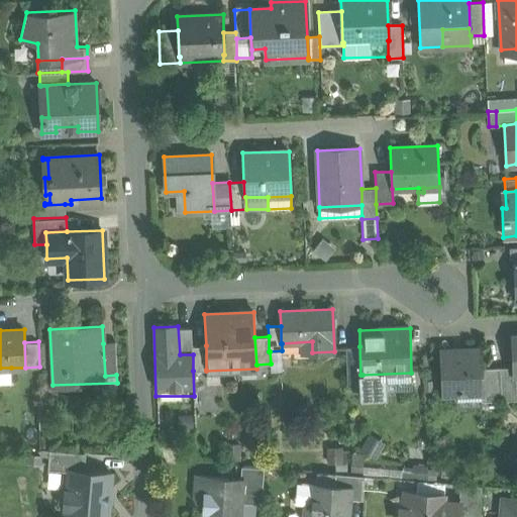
[(115,342),(103,343),(105,376),(116,375),(115,342)]
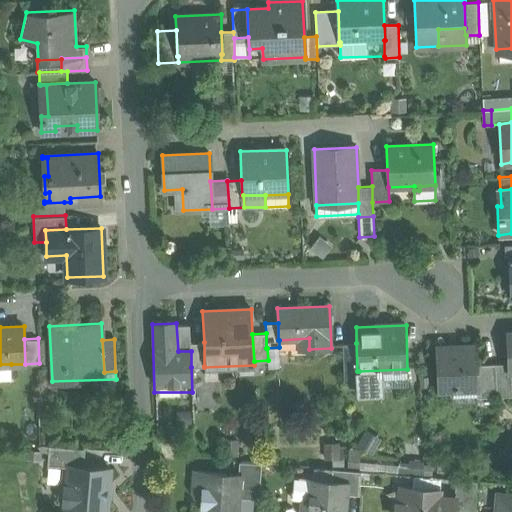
[(204,342),(190,343),(191,351),(191,367),(204,366),(204,342)]
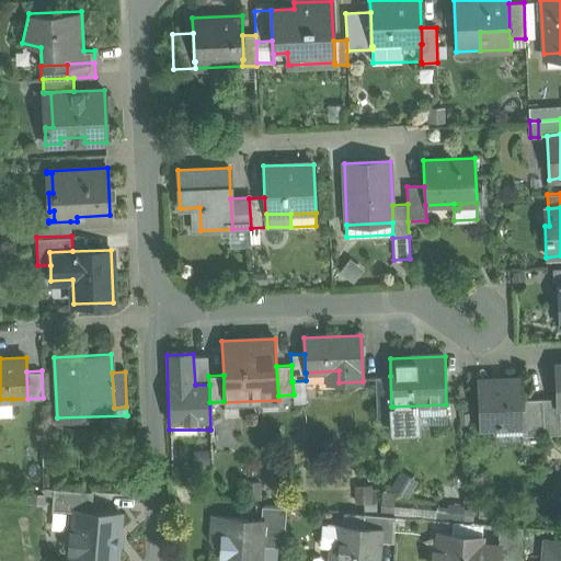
[(390,376),(375,377),(377,419),(393,419),(393,407),(391,407),(390,376)]
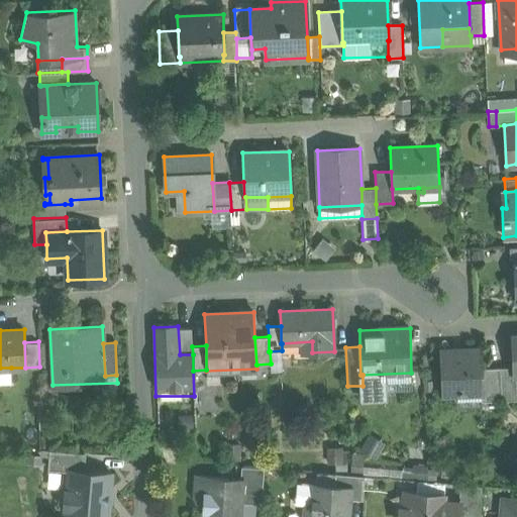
[(481,349),(439,351),(441,395),(481,394),(483,393),(482,368),(481,349)]
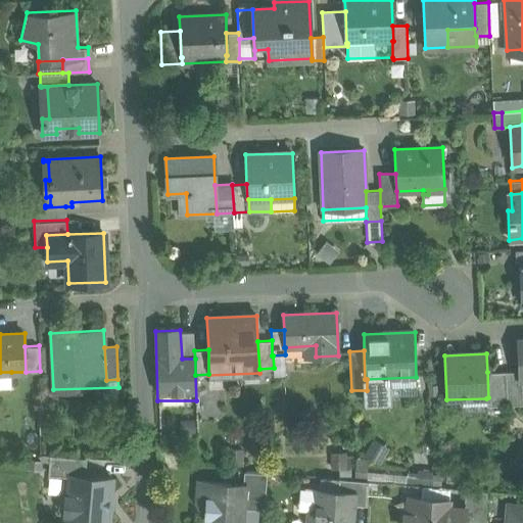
[(520,371),(506,372),(507,405),(522,405),(522,378),(520,378),(520,371)]
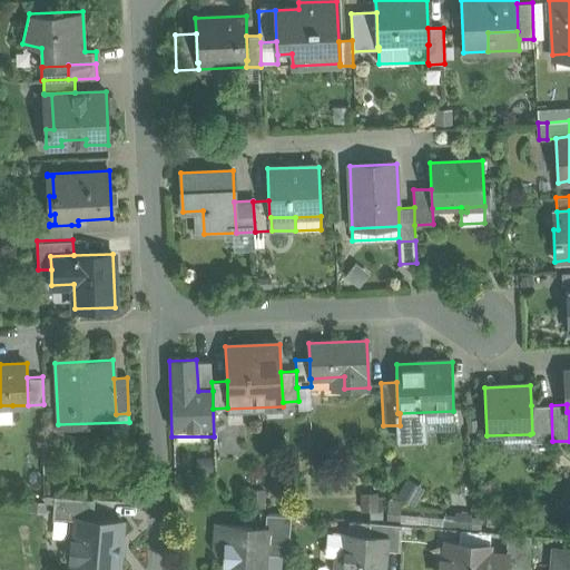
[(0,423),(12,423),(12,405),(0,405),(0,423)]
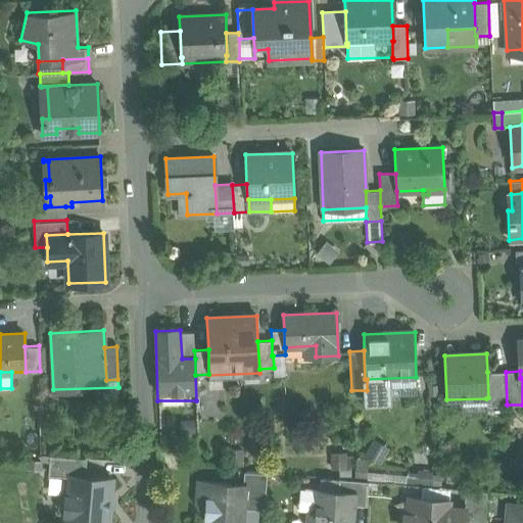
[(506,372),(487,372),(488,397),(486,398),(486,406),(507,405),(506,372)]
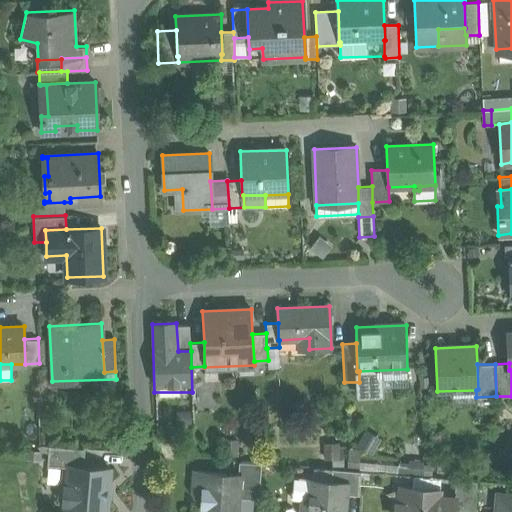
[(83,448),(49,445),(48,464),(69,466),(69,465),(82,466),(83,448)]
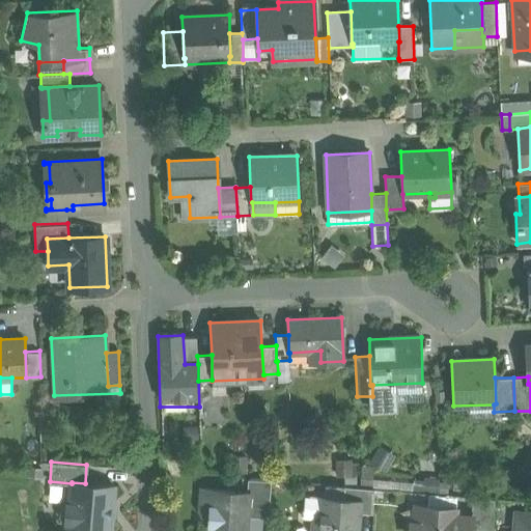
[(271,480),(248,479),(247,493),(248,494),(247,515),(268,518),(271,480)]
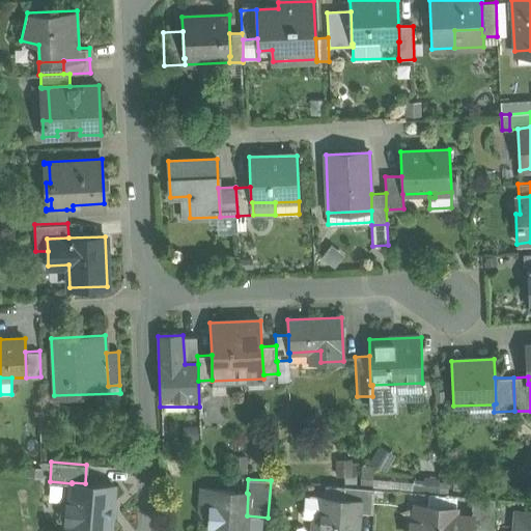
[(85,483),(72,482),(72,483),(71,504),(65,504),(59,508),(59,515),(63,521),(68,522),(68,528),(110,530),(113,485),(85,483)]
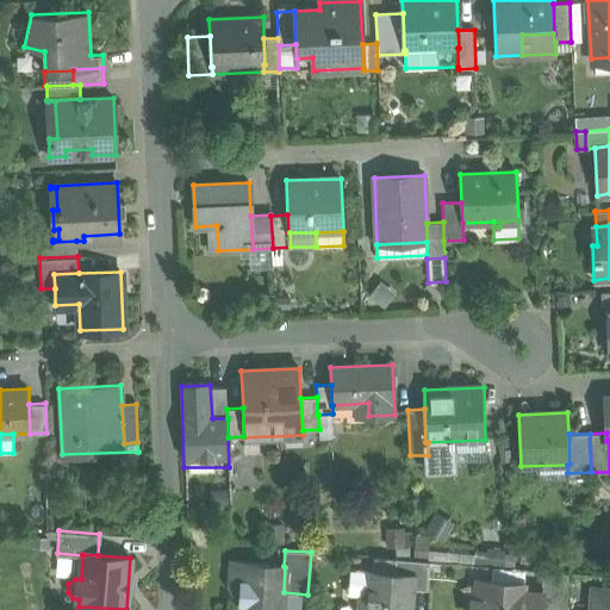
[(375,558),(374,571),(394,573),(396,560),(375,558)]
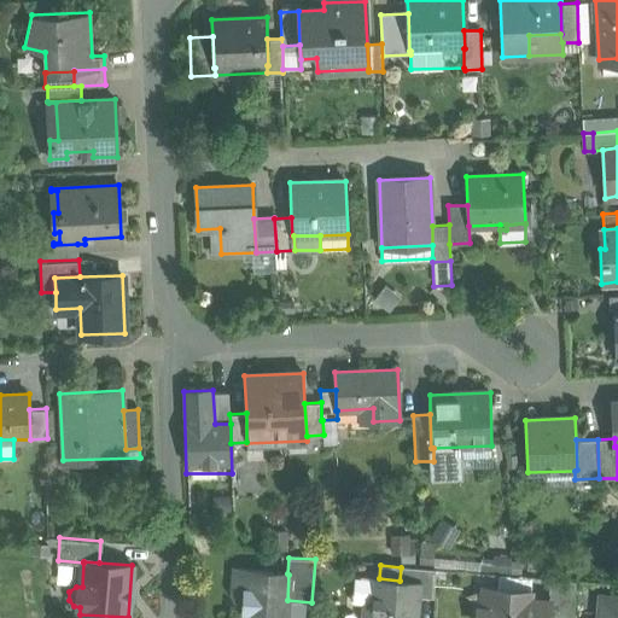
[(436,570),(401,566),(401,567),(400,581),(418,582),(417,596),(433,598),(436,570)]
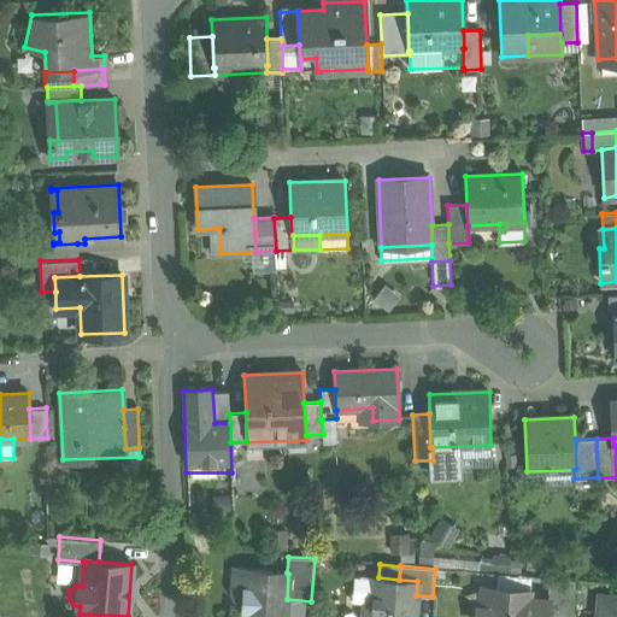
[(287,573),(236,569),(234,594),(238,594),(242,601),(241,616),(285,616),(287,599),(288,574),(287,573)]
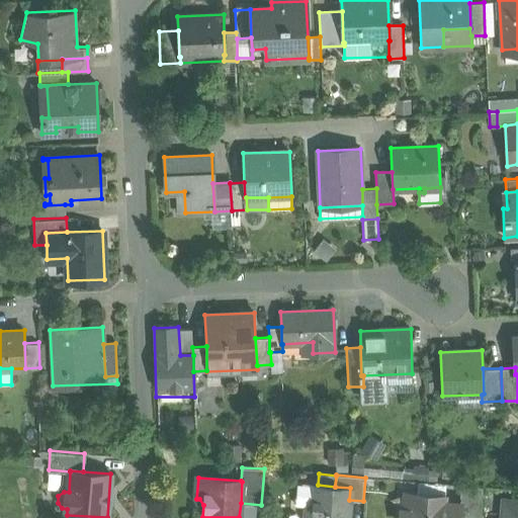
[(318,485),(303,484),(301,485),(296,485),(295,504),(307,505),(305,517),(347,517),(349,500),(350,488),(335,487),(318,485)]
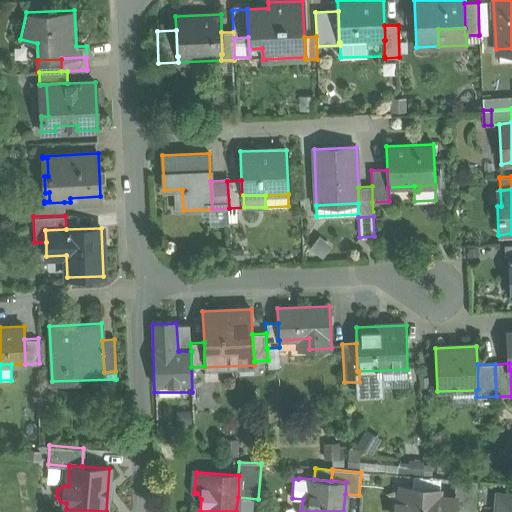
[(474,511),(477,482),(456,480),(454,497),(455,497),(454,511),(474,511)]
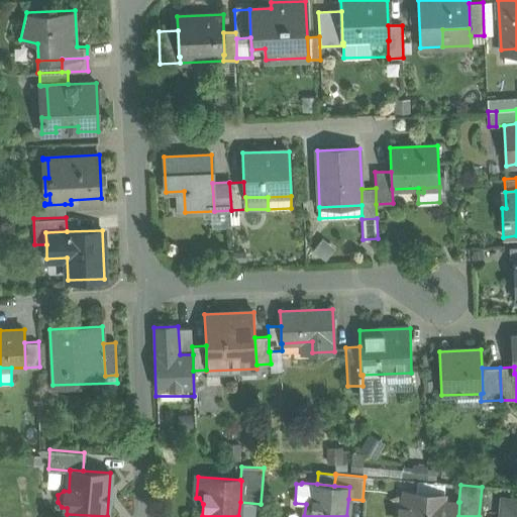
[(444,495),(412,493),(410,509),(400,508),(399,516),(458,516),(459,502),(458,502),(443,501),(444,495)]
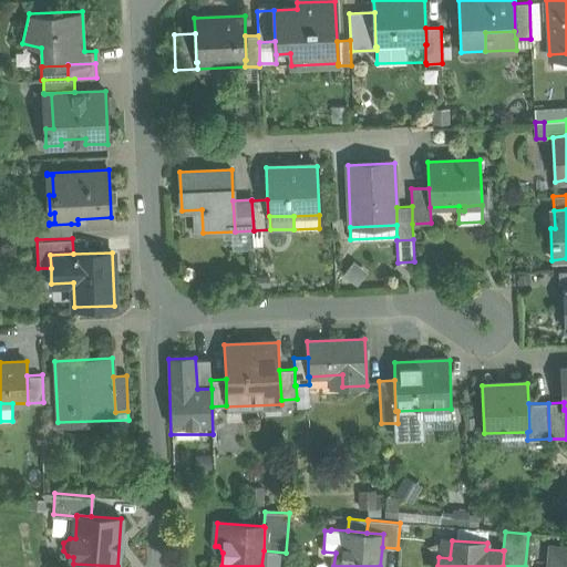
[(566,566),(566,549),(552,548),(549,566),(566,566)]
